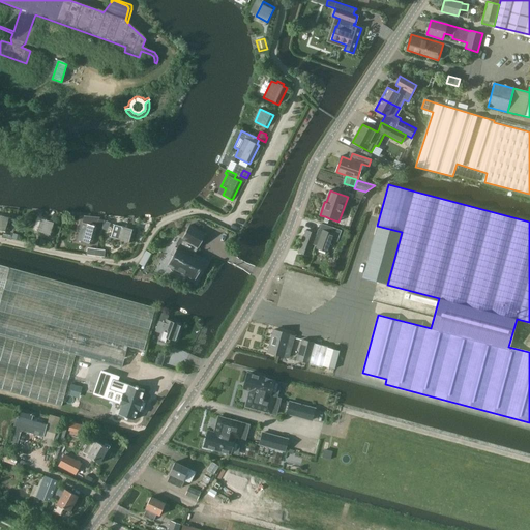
[(0,229),(9,232),(10,228),(17,229),(19,221),(12,219),(0,215),(0,229)]
